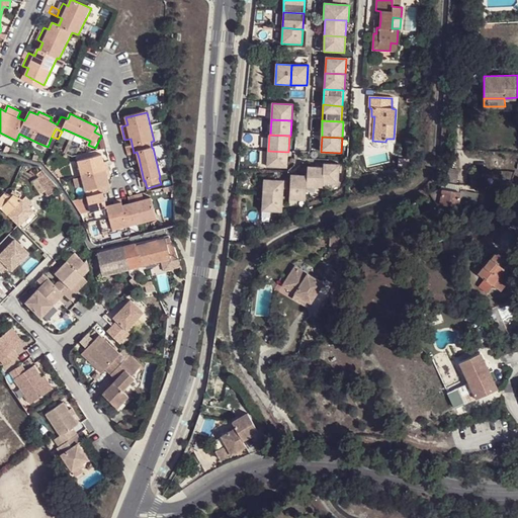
[(34,149),(44,153),(48,147),(37,143),(34,149)]
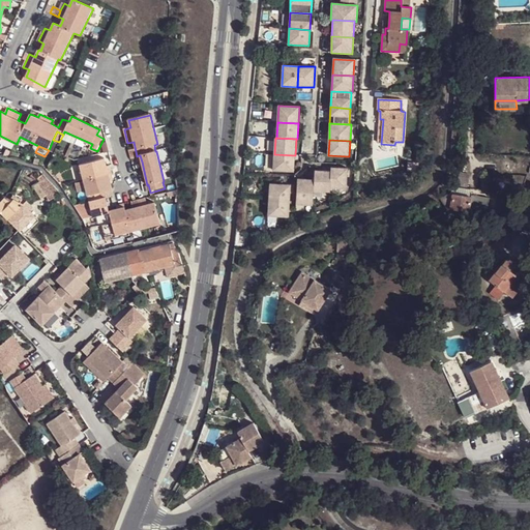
[(274,154),(273,171),(294,172),(295,155),(274,154)]
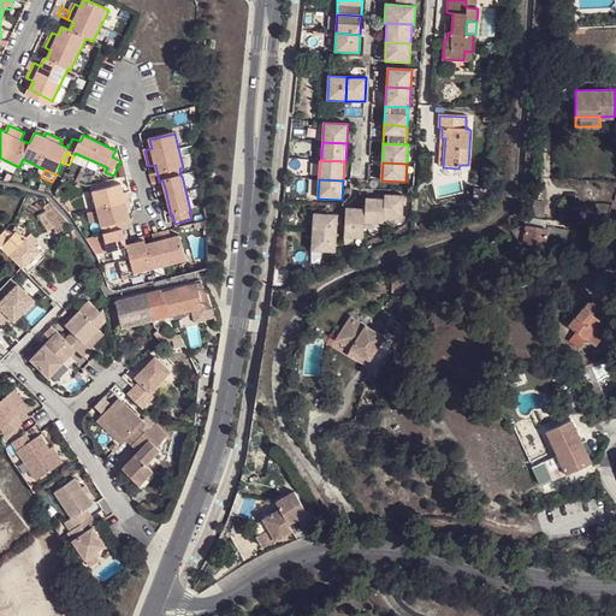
[(124,194),(122,185),(94,191),(99,212),(101,223),(104,235),(108,252),(119,249),(128,247),(128,246),(123,230),(120,230),(119,223),(131,220),(129,211),(132,209),(129,194),(124,194)]
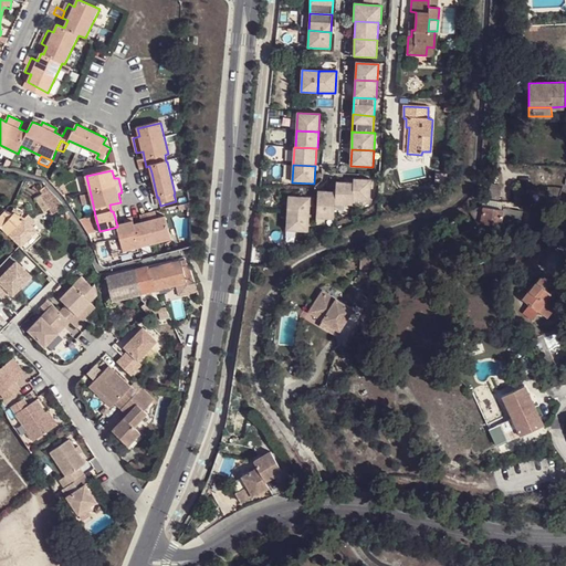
[(354,179),(353,182),(354,182),(353,201),(369,202),(370,180),(354,179)]
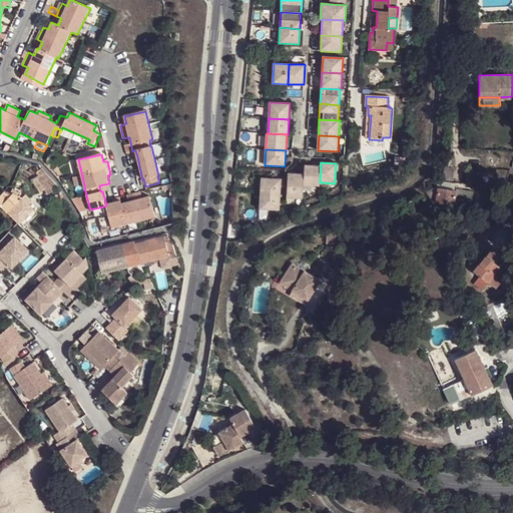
[(304,173),(304,185),(312,185),(320,186),(320,182),(321,165),(320,165),(305,165),(304,173)]
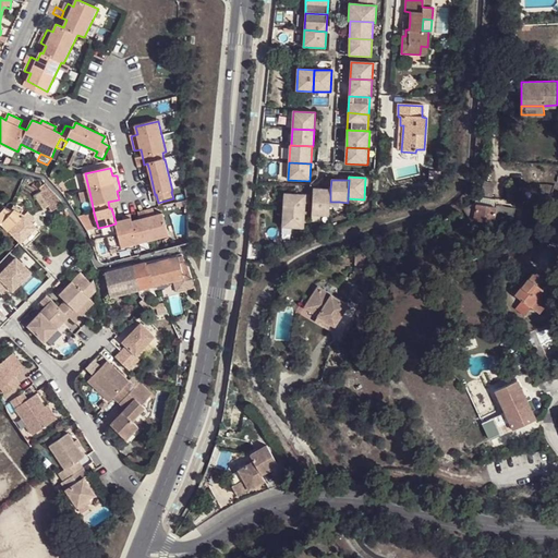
[(496,199),(492,198),(494,185),(484,182),(476,195),(474,204),(464,208),(466,214),(474,220),(493,225),(493,221),(513,219),(514,208),(495,205),(496,199)]
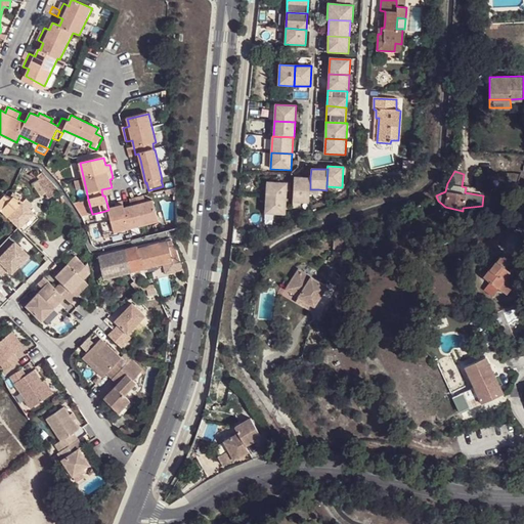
[(58,181),(63,178),(59,172),(53,176),(58,181)]
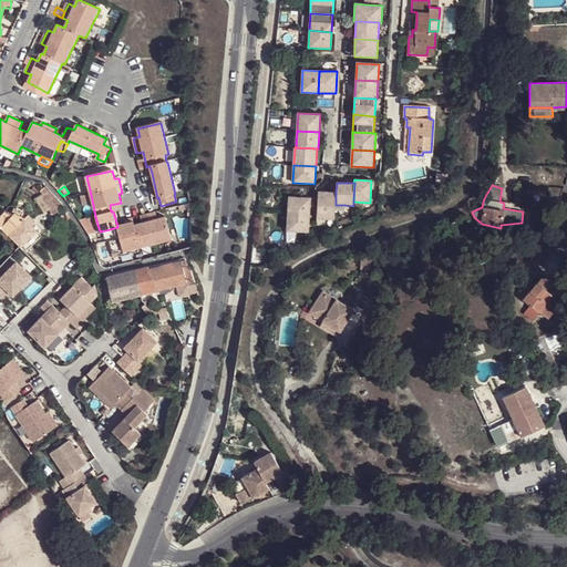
[(49,189),(41,195),(50,209),(53,215),(64,207),(61,203),(49,189)]
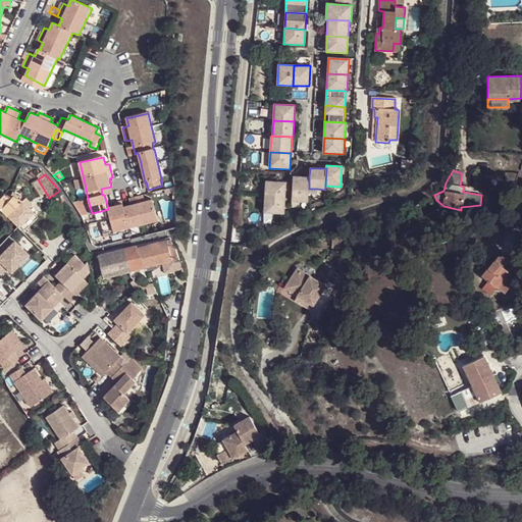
[(309,176),(293,175),(292,201),(300,202),(308,202),(308,194),(309,189),(309,176)]
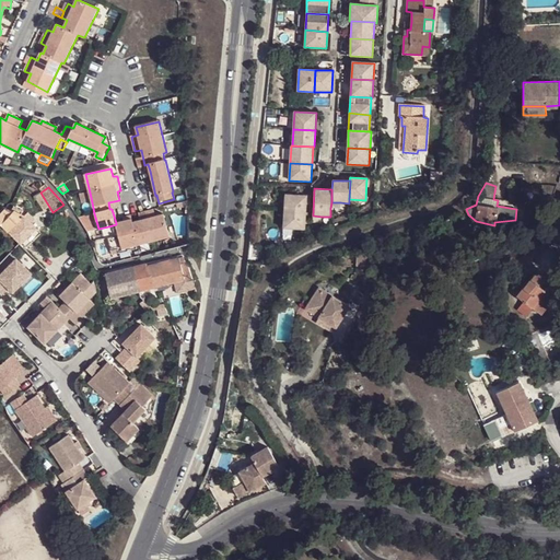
[(49,207),(41,193),(37,196),(45,210),(49,207)]
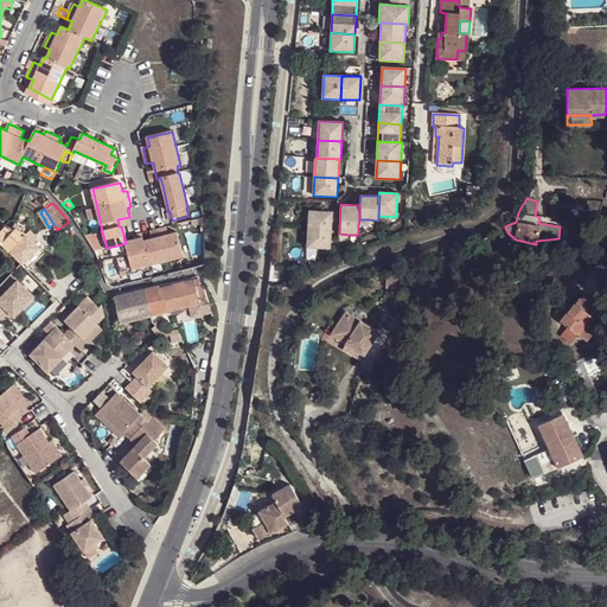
[(100,219),(97,209),(89,211),(91,222),(100,219)]
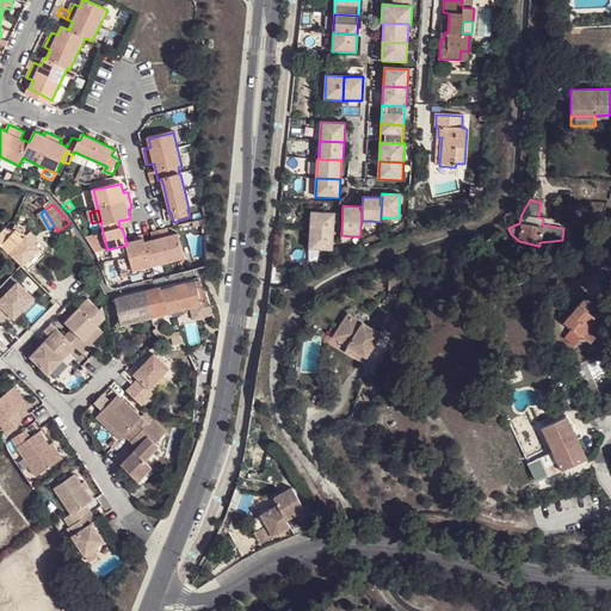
[(310,211),(309,230),(334,232),(334,213),(310,211)]
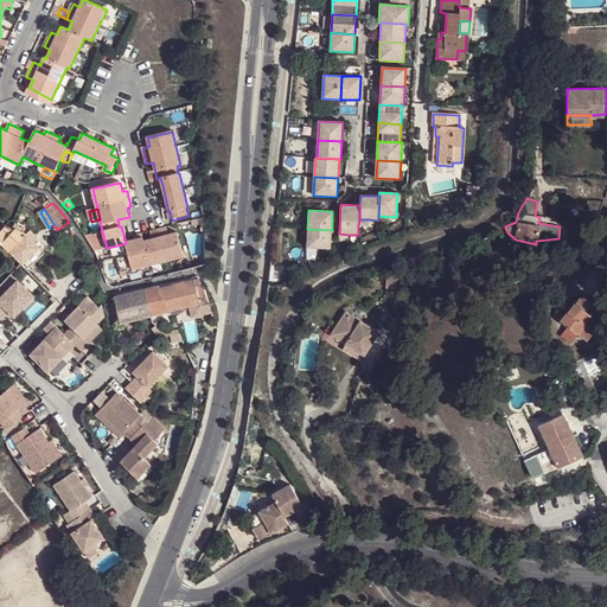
[(12,228),(14,229),(16,228),(23,231),(25,228),(14,222),(12,228)]
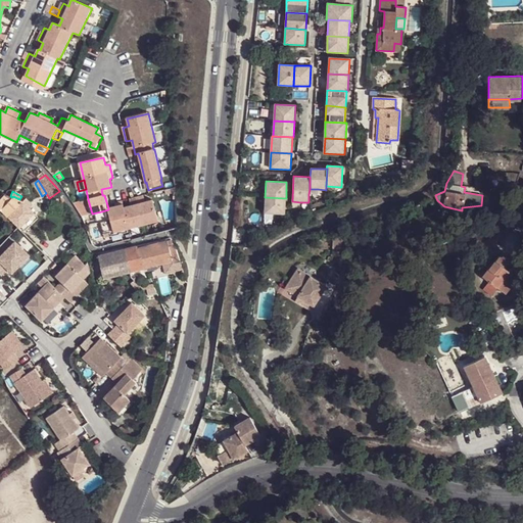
[(5,193),(0,198),(0,208),(12,221),(12,222),(25,234),(39,219),(22,201),(20,202),(20,200),(19,199),(13,196),(12,197),(10,196),(9,195),(5,193)]
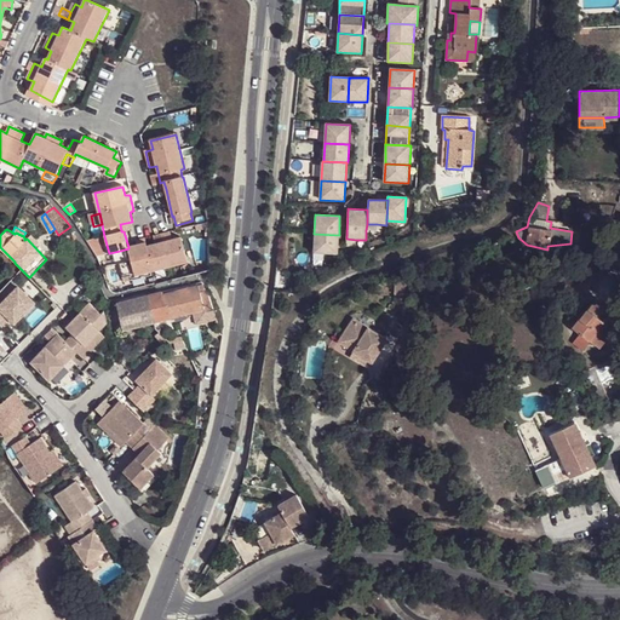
[(137,240),(138,244),(128,247),(128,248),(120,251),(122,263),(127,262),(132,260),(136,275),(188,262),(182,237),(172,240),(171,233),(154,236),(156,244),(147,246),(145,239),(137,240)]
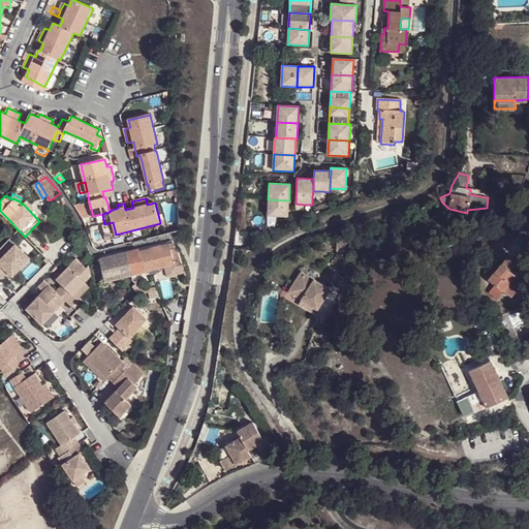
[(268,199),(267,215),(287,217),(289,200),(268,199)]
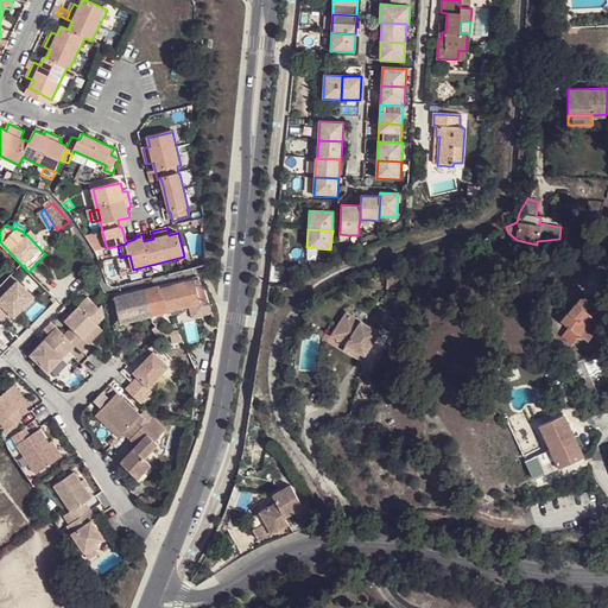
[(95,253),(107,248),(102,232),(84,235),(95,253)]
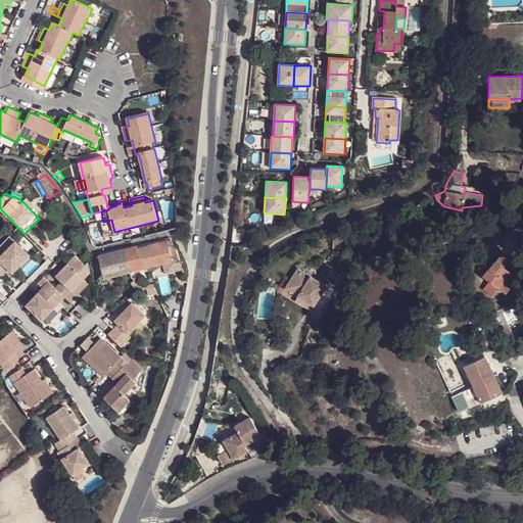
[(482,235),(488,243),(494,237),(486,230),(482,235)]
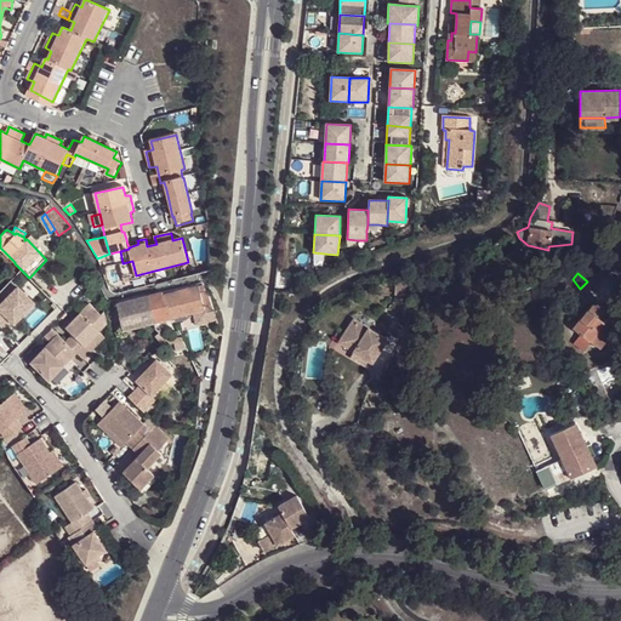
[(163,292),(148,296),(154,323),(204,308),(205,313),(214,309),(208,291),(205,290),(199,292),(198,286),(163,295),(163,292)]
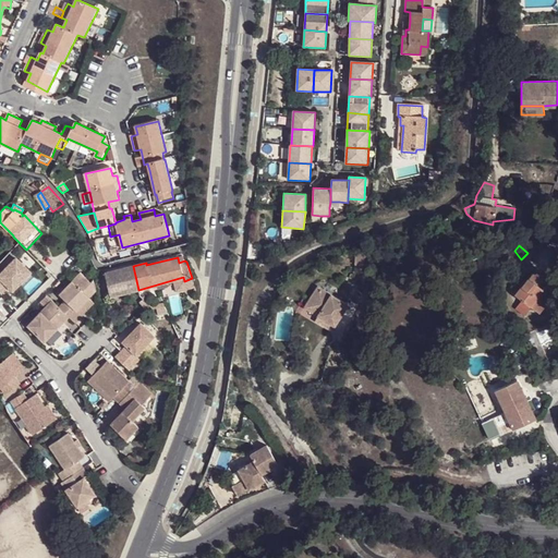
[(0,292),(2,294),(10,287),(13,290),(31,273),(17,258),(0,275),(0,292)]
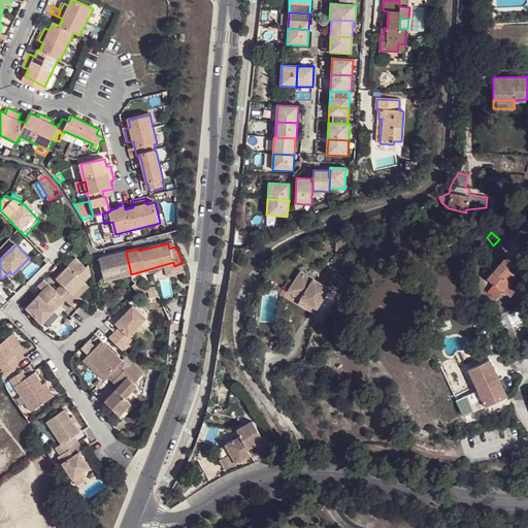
[(262,252),(257,246),(249,256),(249,257),(253,260),(254,261),(262,252)]
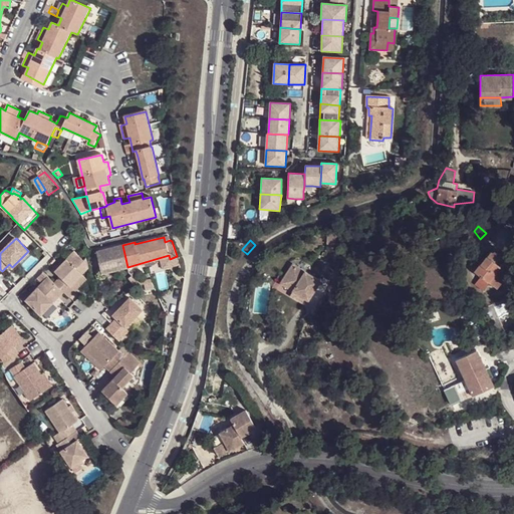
[(122,245),(97,251),(102,273),(127,267),(122,245)]
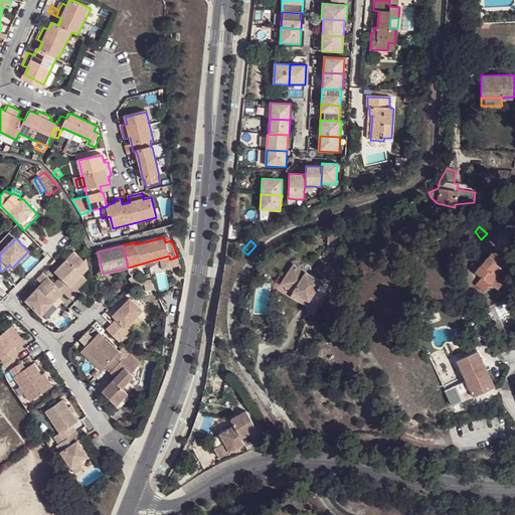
[(504,282),(503,281),(513,268),(505,262),(507,261),(508,259),(508,258),(508,255),(507,253),(505,252),(504,252),(502,252),(495,246),(475,271),(485,280),(493,286),(499,290),(504,282)]
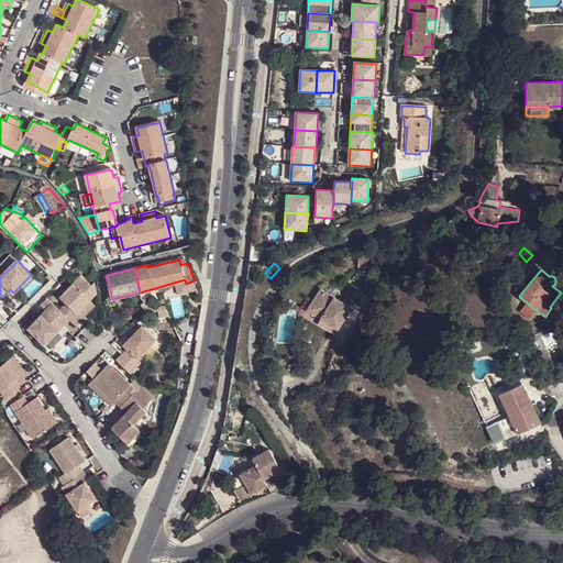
[(70,321),(77,327),(84,320),(81,318),(77,315),(89,301),(95,295),(89,288),(92,286),(81,276),(61,298),(66,304),(59,310),(70,321)]
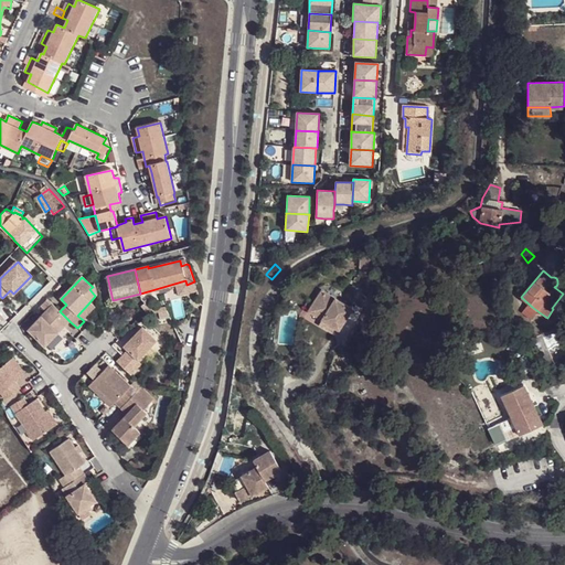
[(322,289),(312,305),(321,310),(319,315),(323,317),(336,298),(322,289)]
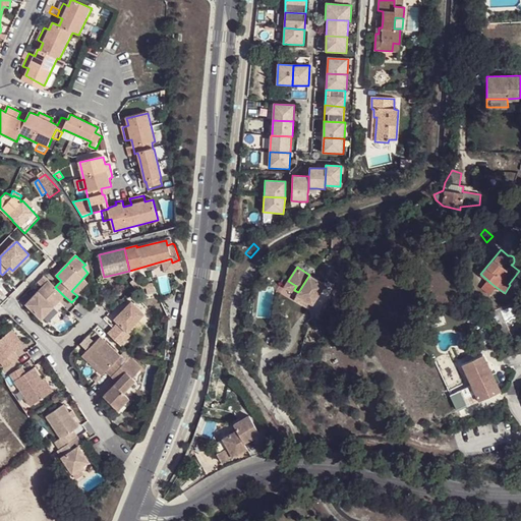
[(50,283),(43,275),(37,281),(44,288),(50,283)]
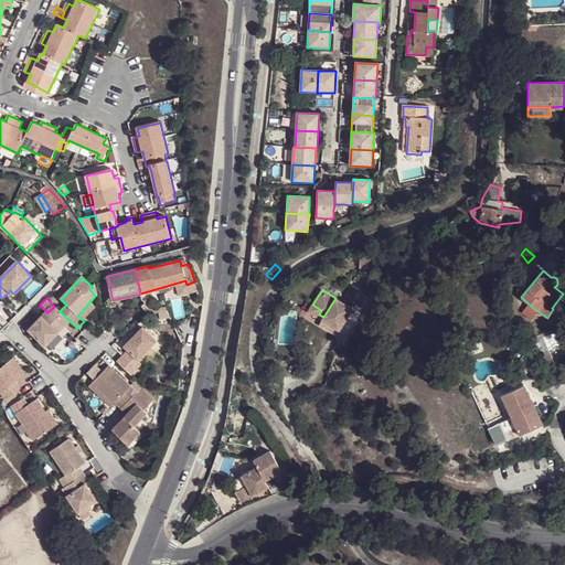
[(351,307),(336,298),(323,317),(322,319),(340,331),(340,330),(354,309),(351,307)]
